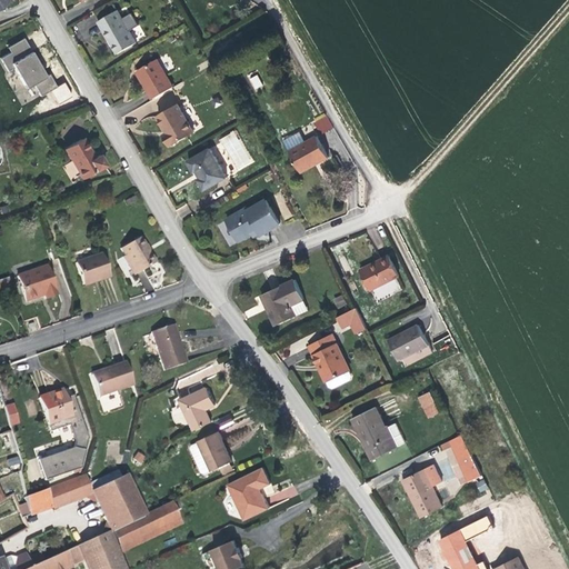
[(120,12),(101,23),(120,56),(139,43),(131,32),(142,27),(135,15),(126,20),(120,12)]
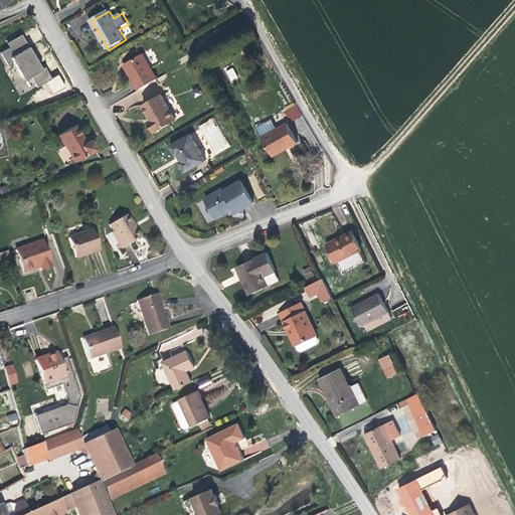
[(7,43),(9,48),(13,46),(17,53),(27,48),(33,60),(35,59),(21,35),(7,43)]
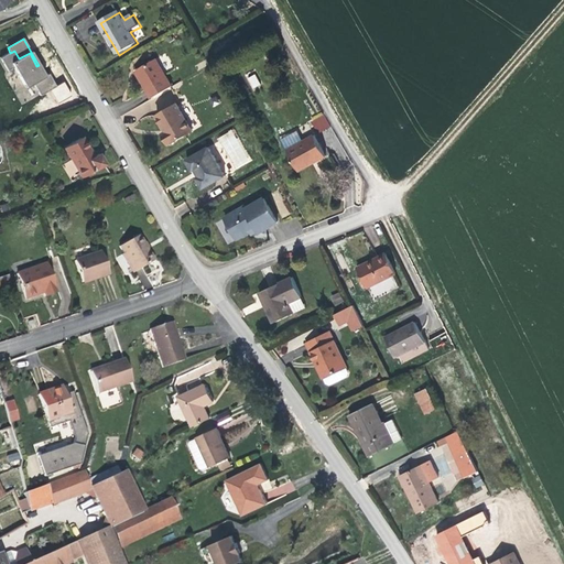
[(14,51),(10,53),(0,58),(8,72),(13,67),(25,88),(33,84),(40,96),(56,86),(49,74),(45,75),(39,65),(36,66),(30,53),(19,58),(14,51)]
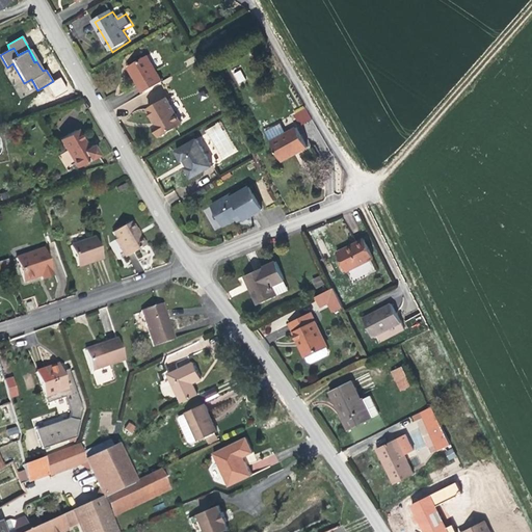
[(134,78),(142,94),(162,82),(148,55),(132,64),(138,77),(134,78)]
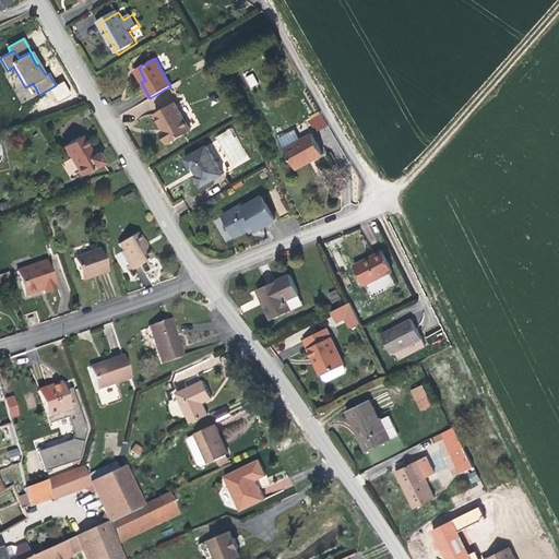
[(134,70),(141,82),(145,81),(139,68),(134,70)]
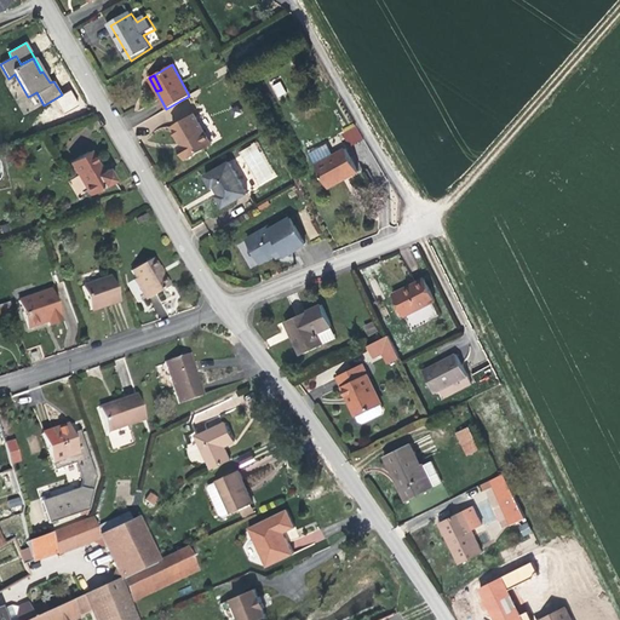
[(271,85),(277,98),(286,93),(280,81),(271,85)]
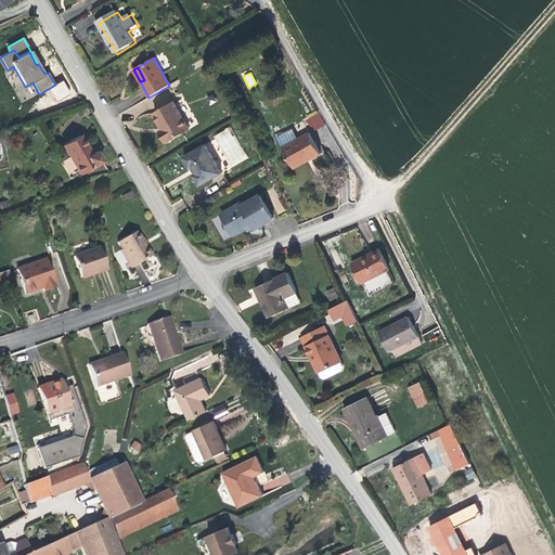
[(179,99),(158,111),(168,125),(164,127),(171,140),(195,125),(179,99)]
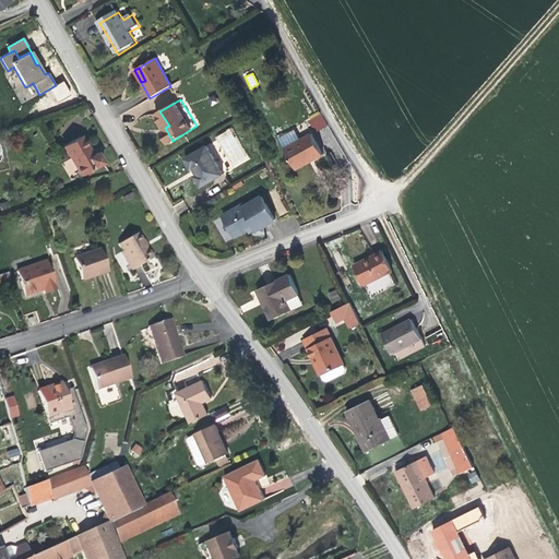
[(316,134),(329,127),(322,115),(308,122),(316,134)]
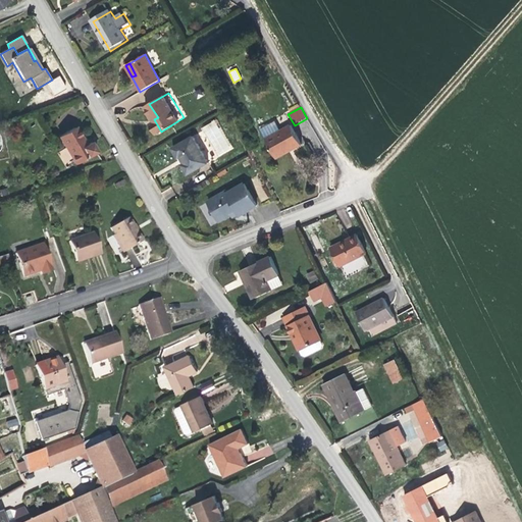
[(276,122),(261,132),(279,162),(304,146),(292,126),(282,132),(276,122)]
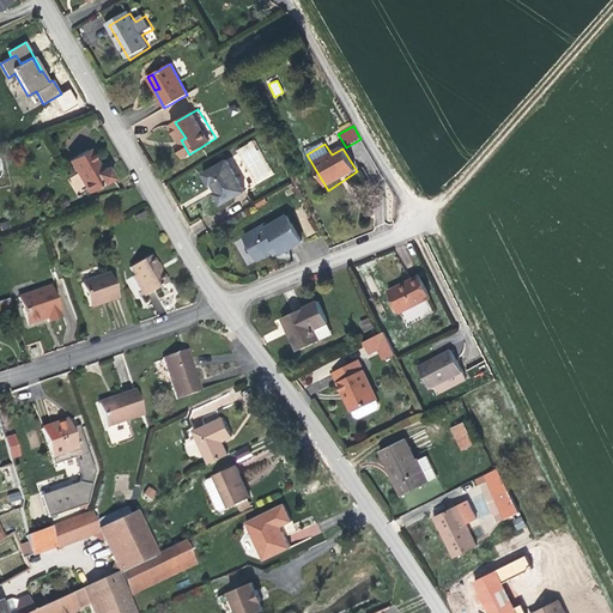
[(70,161),(86,193),(113,178),(107,167),(101,170),(89,150),(70,161)]
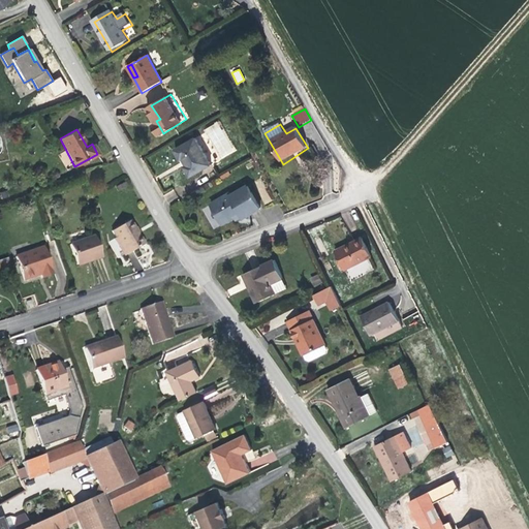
[(197,138),(176,151),(180,159),(183,157),(189,167),(186,168),(191,178),(213,164),(197,138)]
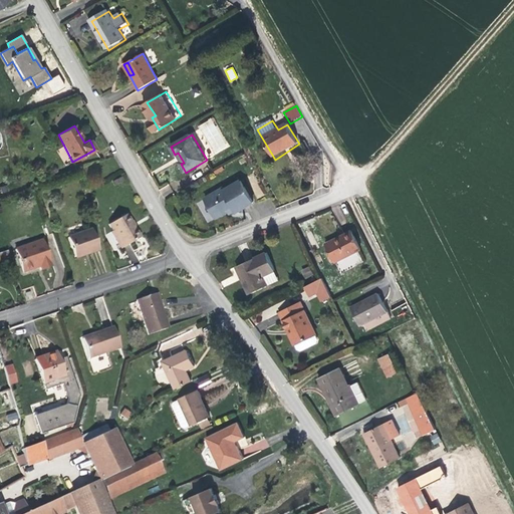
[(225,189),(207,199),(218,218),(235,208),(238,212),(254,203),(243,183),(227,192),(225,189)]
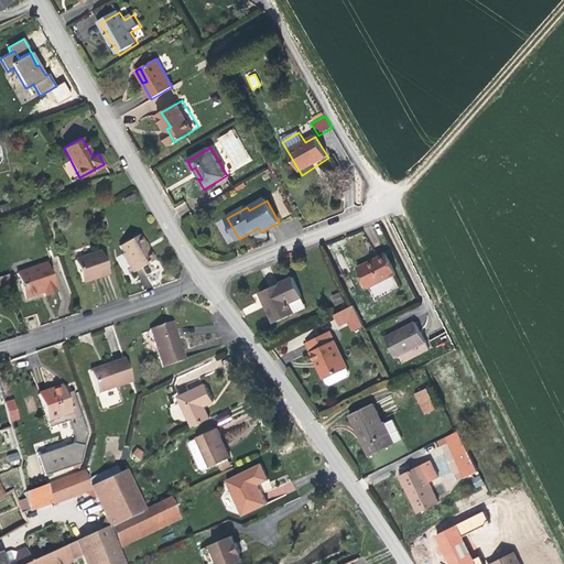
[(123,253),(134,272),(153,260),(138,236),(119,247),(123,253)]
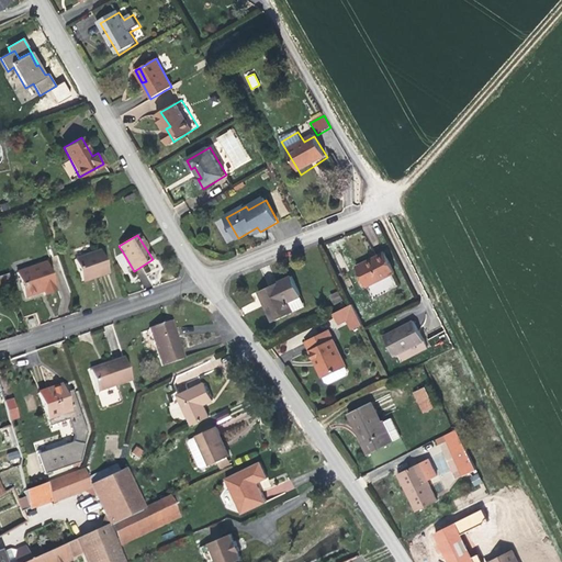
[(75,259),(81,280),(98,276),(98,277),(109,273),(100,250),(75,259)]
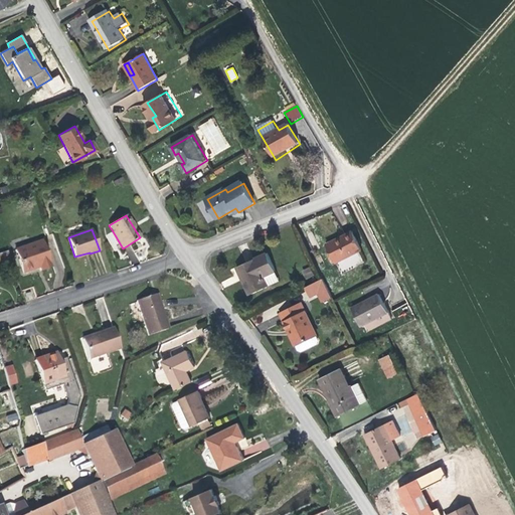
[(121,250),(123,248),(113,231),(110,233),(121,250)]
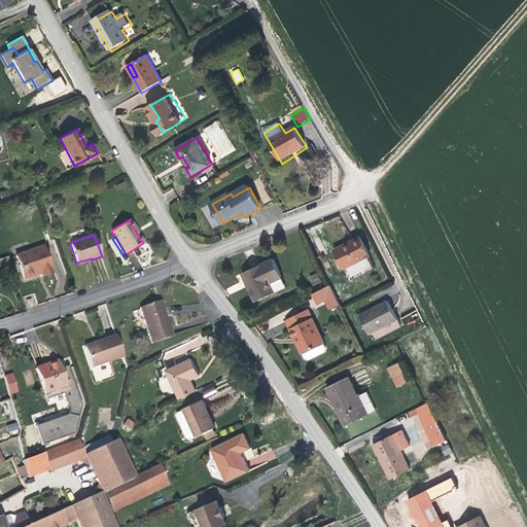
[(360,237),(346,244),(347,248),(336,253),(344,270),(371,256),(360,237)]
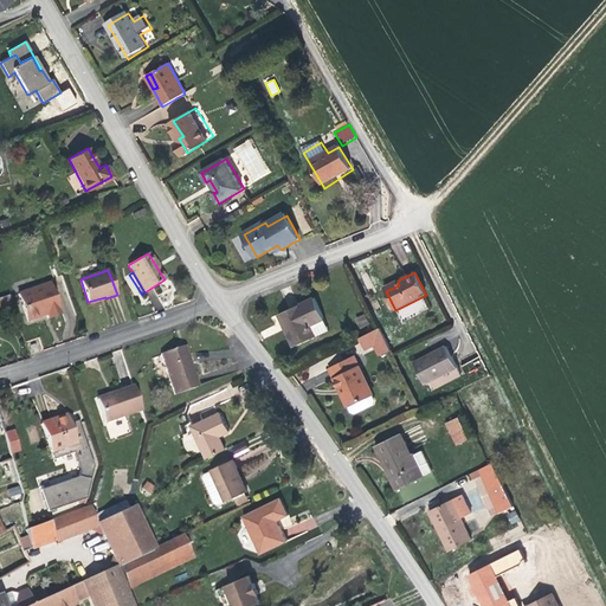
[(399,285),(398,281),(384,287),(386,291),(399,285)]
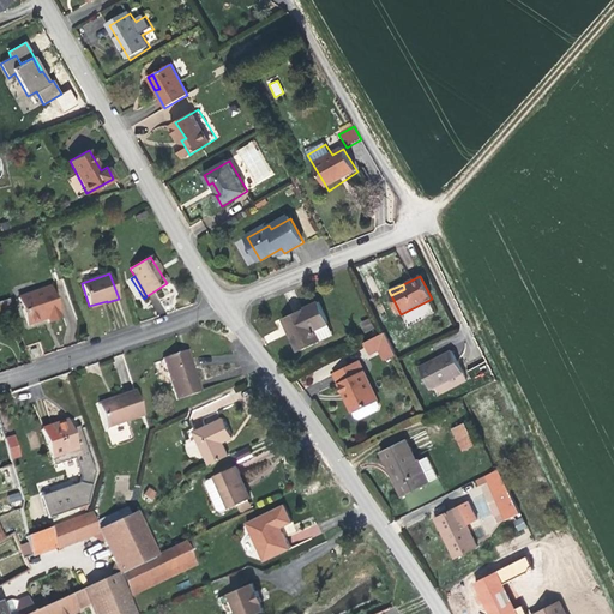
[(49,287),(18,298),(28,325),(47,318),(48,323),(60,319),(49,287)]
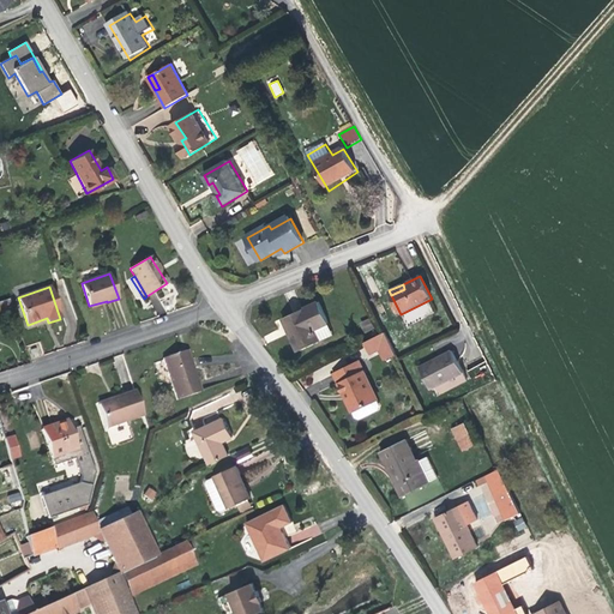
[(0,312),(11,308),(7,300),(0,301),(0,312)]
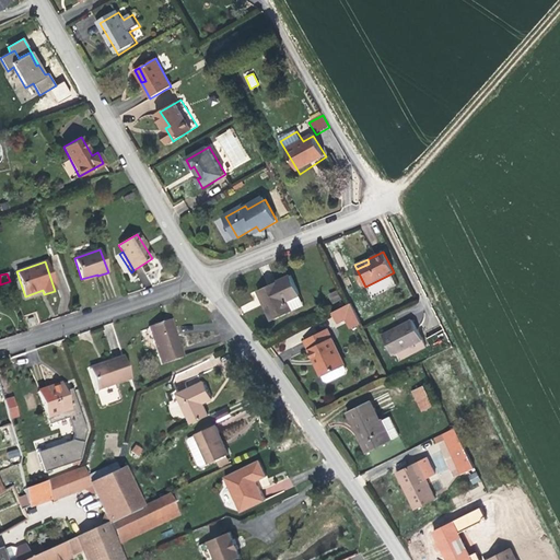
[(271,321),(291,311),(287,301),(300,295),(291,276),(257,291),(271,321)]
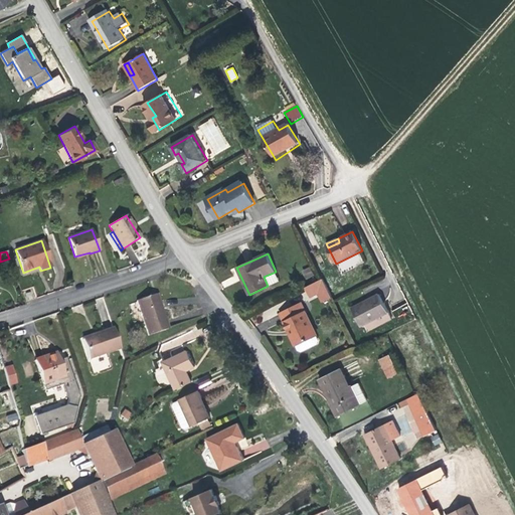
[(306,280),(314,276),(309,267),(301,271),(306,280)]
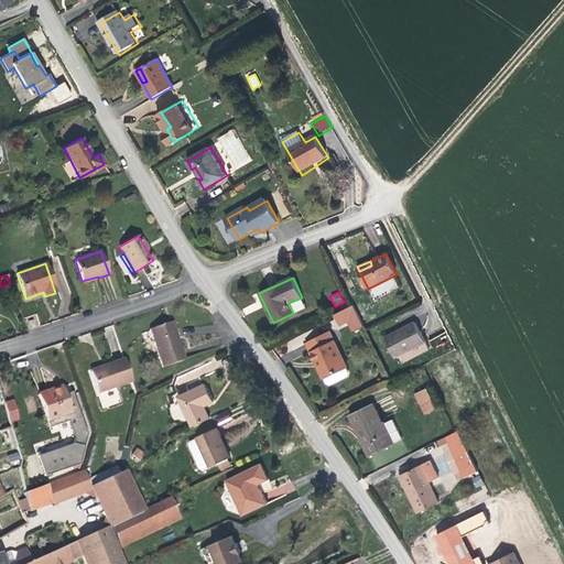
[(289,303),(293,313),(306,307),(302,297),(289,303)]
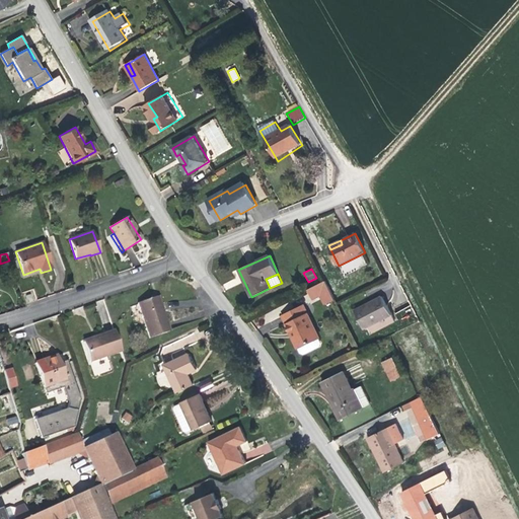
[(324,305),(334,300),(324,281),(307,290),(312,299),(320,295),(324,305)]
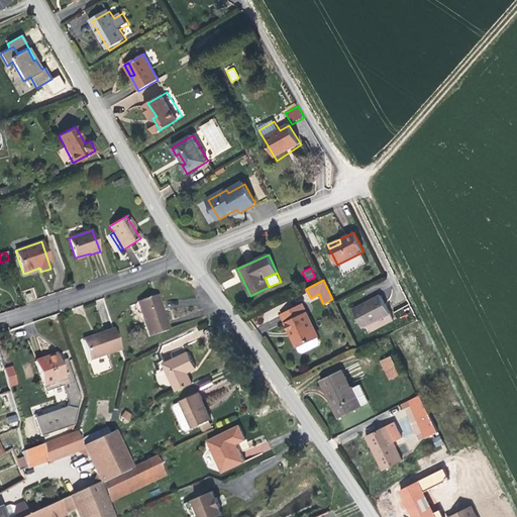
[(352,309),(362,329),(390,316),(380,295),(352,309)]
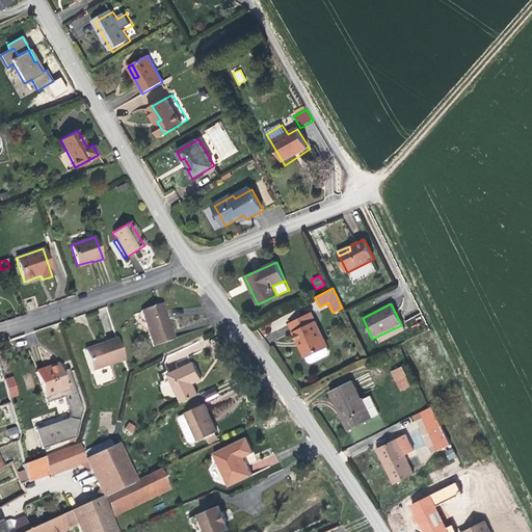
[(164,320),(159,304),(140,311),(154,347),(175,339),(167,318),(164,320)]
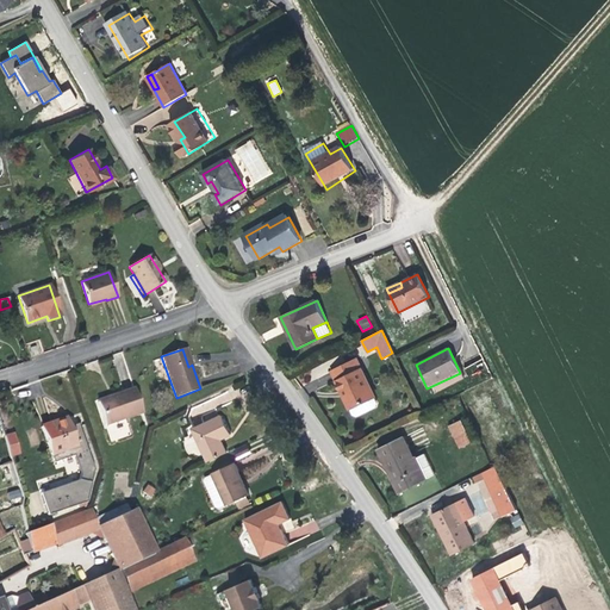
[(359,415),(368,410),(365,402),(375,397),(356,360),(331,372),(350,409),(352,408),(354,414),(359,415)]
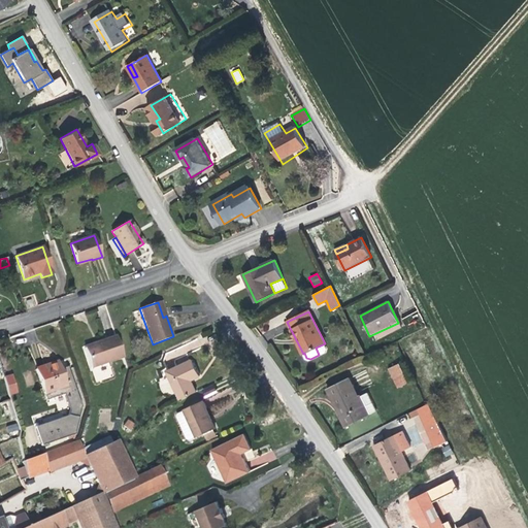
[(123,356),(116,335),(98,341),(99,343),(84,348),(90,367),(123,356)]
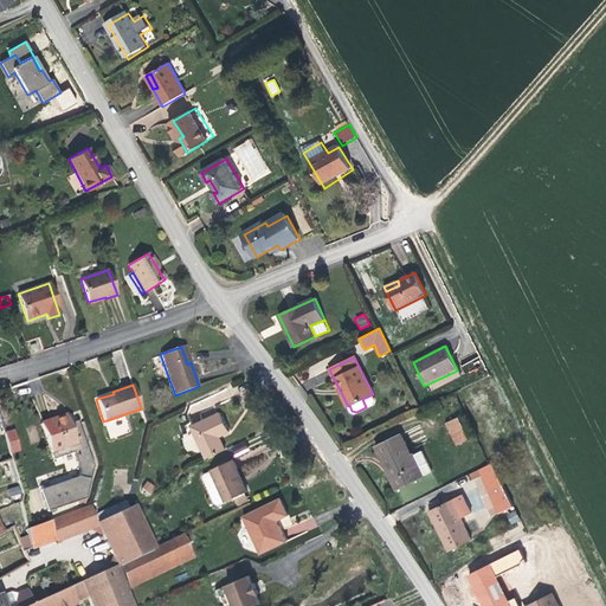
[(373,404),(375,399),(373,394),(362,399),(366,407),(373,404)]
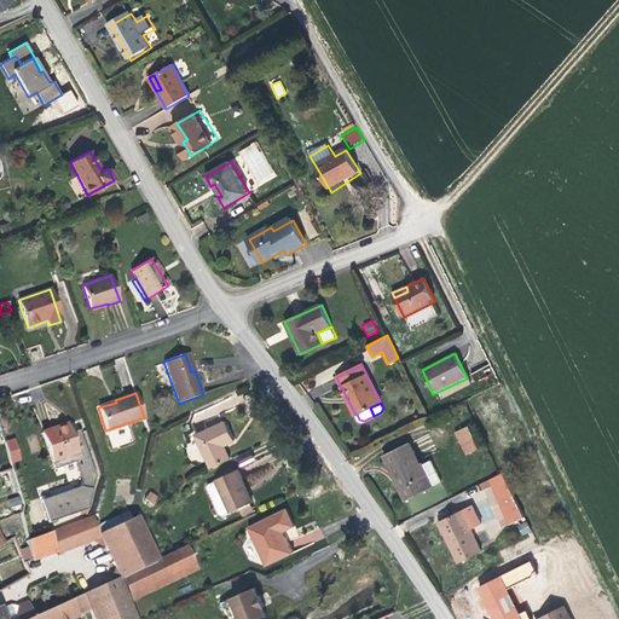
[(195,435),(210,468),(229,460),(223,446),(233,440),(225,422),(195,435)]
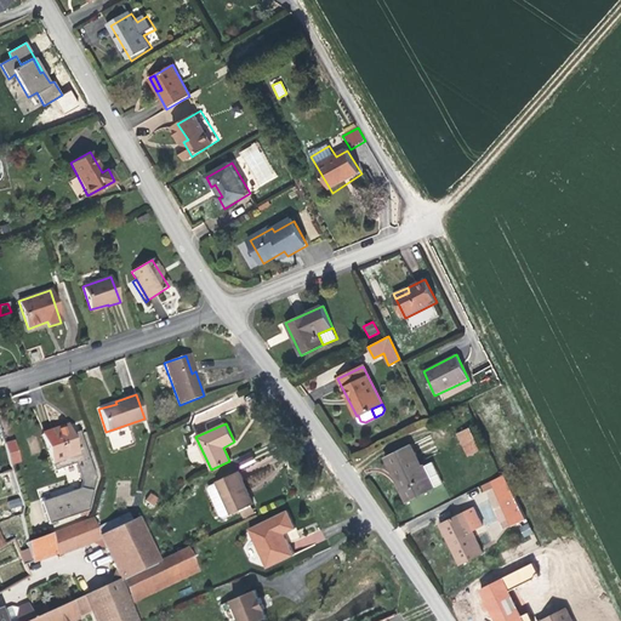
[(79,489),(47,500),(52,523),(85,511),(93,478),(79,431),(70,434),(68,425),(40,434),(53,472),(74,465),(80,483),(79,489)]
